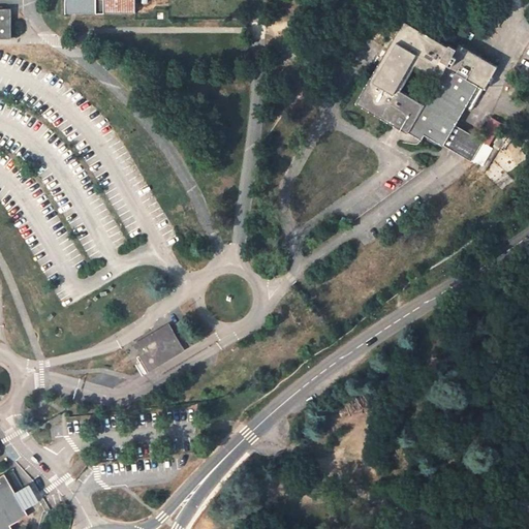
[(0,0),(0,38),(11,38),(10,9),(0,9),(0,0)]
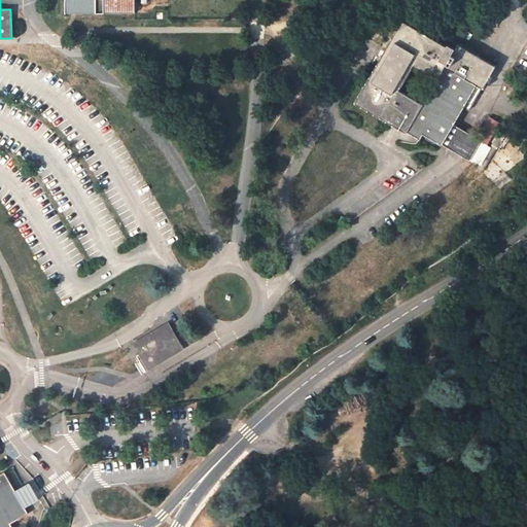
[(136,9),(135,0),(65,0),(66,10),(136,9)]
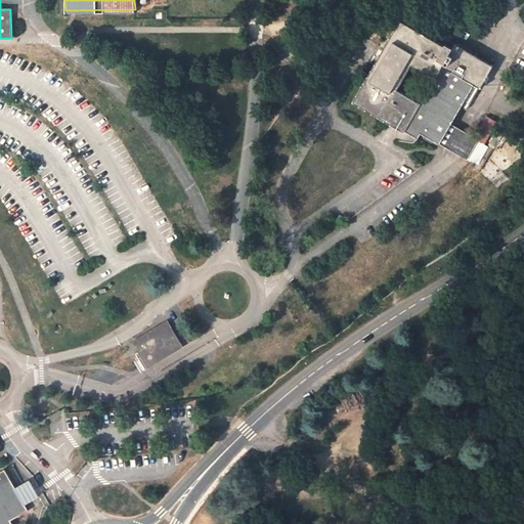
[(468,110),(493,66),(456,44),(453,48),(446,44),(445,46),(400,22),(353,101),(419,139),(423,133),(440,143),(451,124),(462,106),(468,110)]
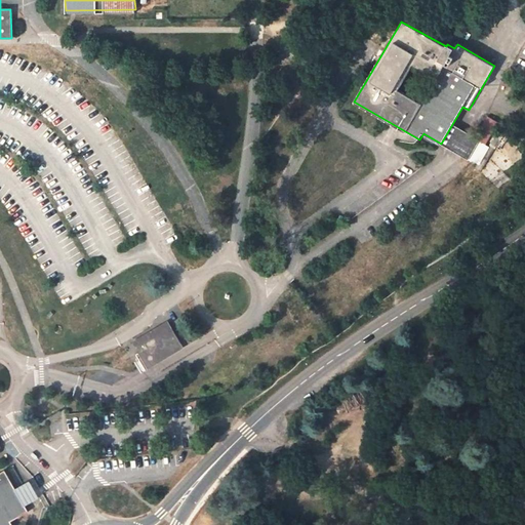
[(507,75),(500,84),(508,88),(514,79),(507,75)]
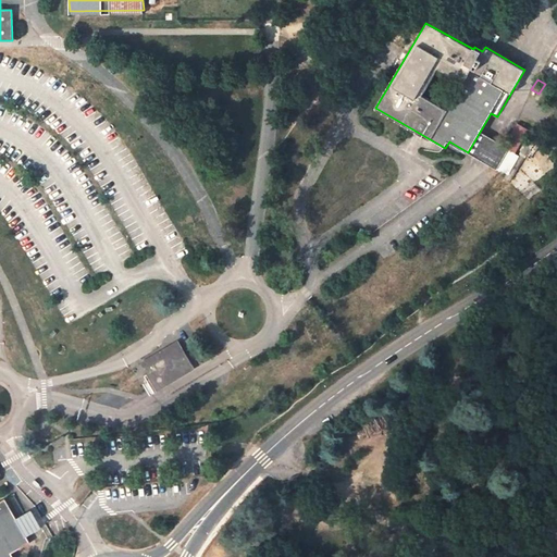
[(508,148),(480,132),(468,152),(495,169),(508,148)]
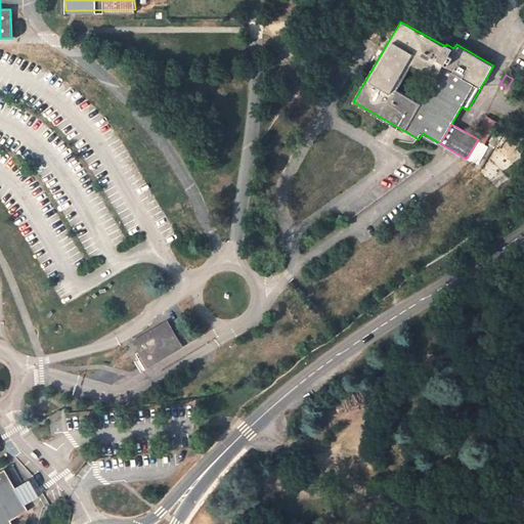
[(523,128),(521,125),(512,133),(517,138),(523,130),(523,128)]
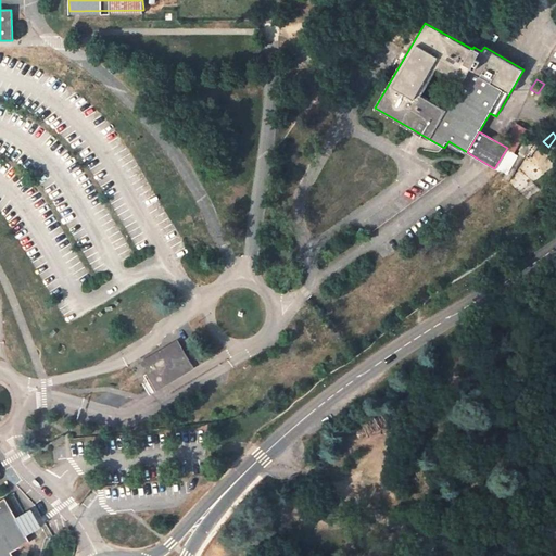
[(542,140),(531,134),(503,178),(508,181),(532,143),(538,147),(542,140)]
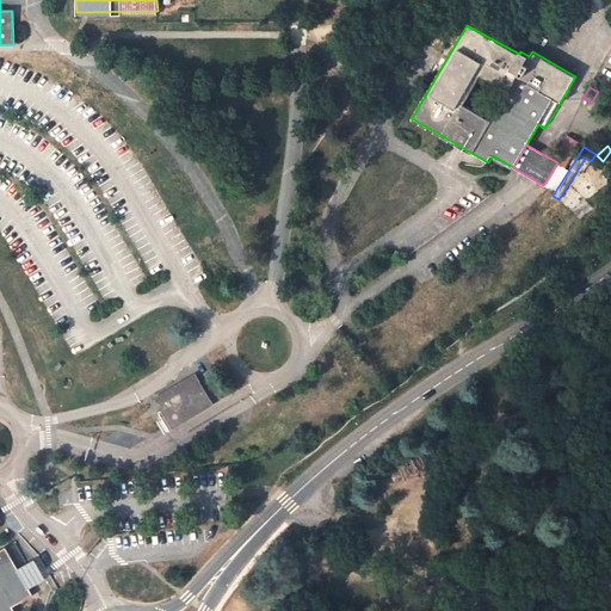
[(417,312),(411,304),(394,315),(399,322),(417,312)]
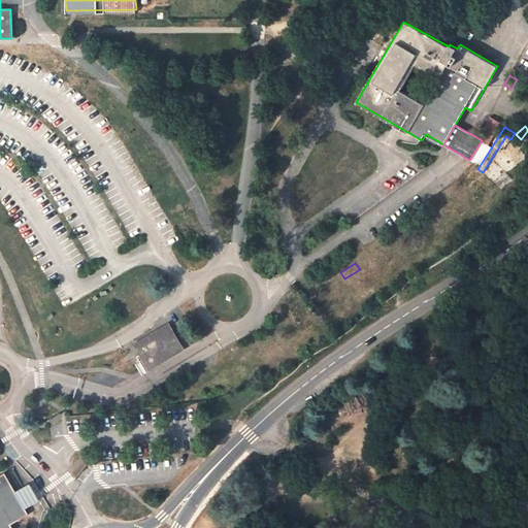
[(183,347),(171,327),(142,343),(146,352),(140,355),(151,371),(157,367),(155,364),(184,348),(183,347)]
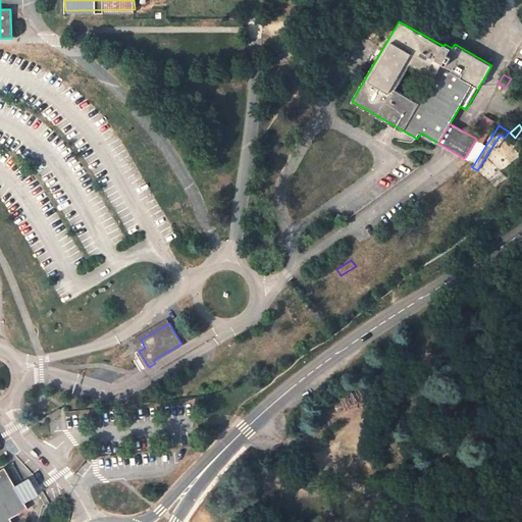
[(0,521),(11,521),(8,517),(25,506),(22,499),(12,482),(3,467),(0,468),(0,521)]
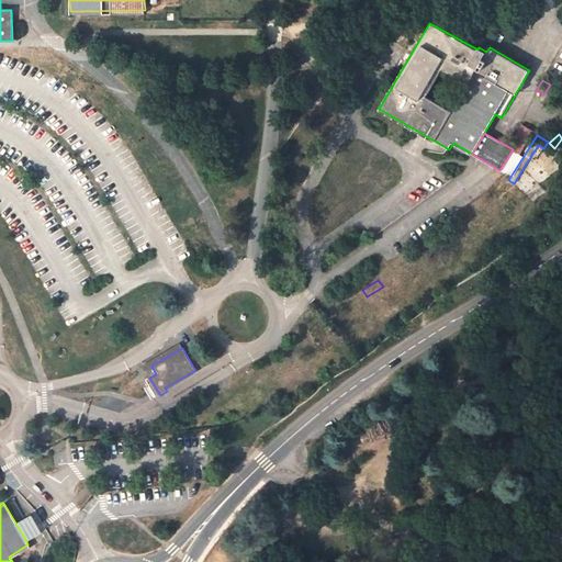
[(29,509),(13,519),(24,537),(40,527),(29,509)]
